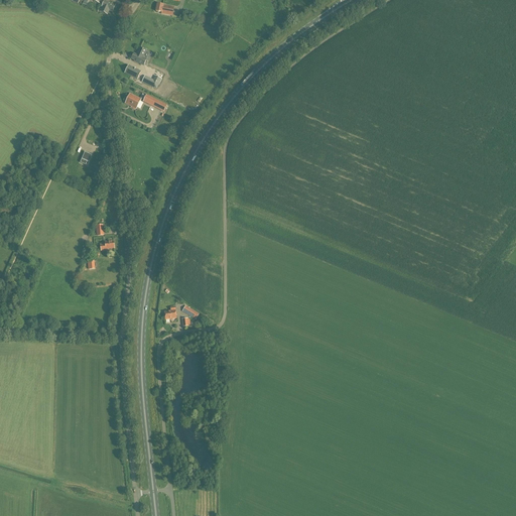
[(113,12),(115,6),(105,1),(102,7),(100,12),(108,15),(110,10),(113,12)]
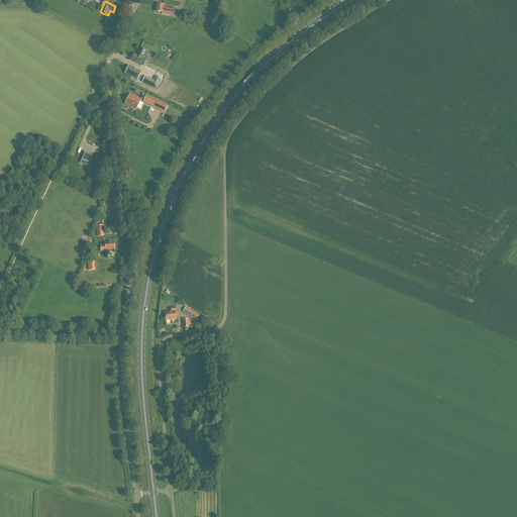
[(173,16),(175,8),(164,6),(164,5),(158,4),(157,12),(163,13),(162,14),(173,16)]
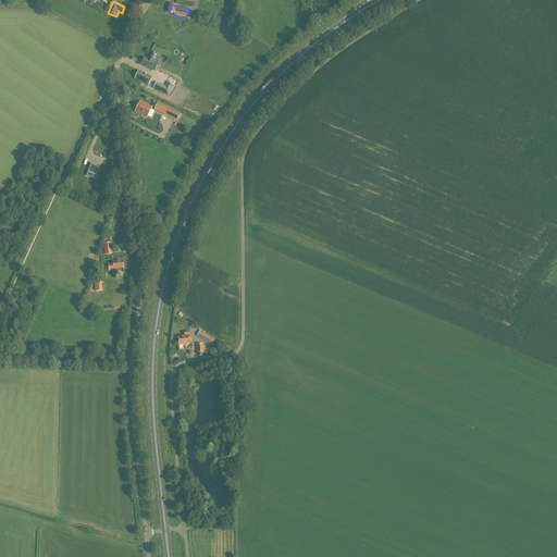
[(158,64),(158,62),(156,61),(158,56),(150,52),(147,59),(145,58),(141,64),(146,65),(145,66),(155,71),(158,64)]
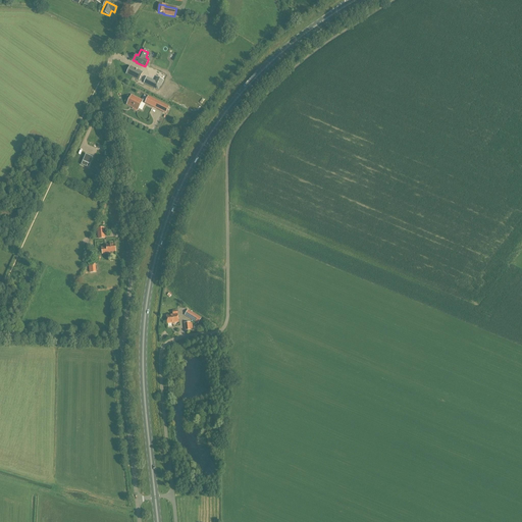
[(139,81),(143,72),(131,66),(125,74),(139,81)]
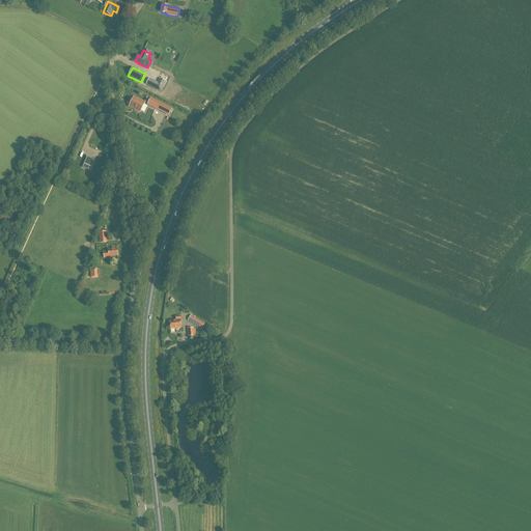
[(140,112),(145,103),(134,98),(129,107),(140,112)]
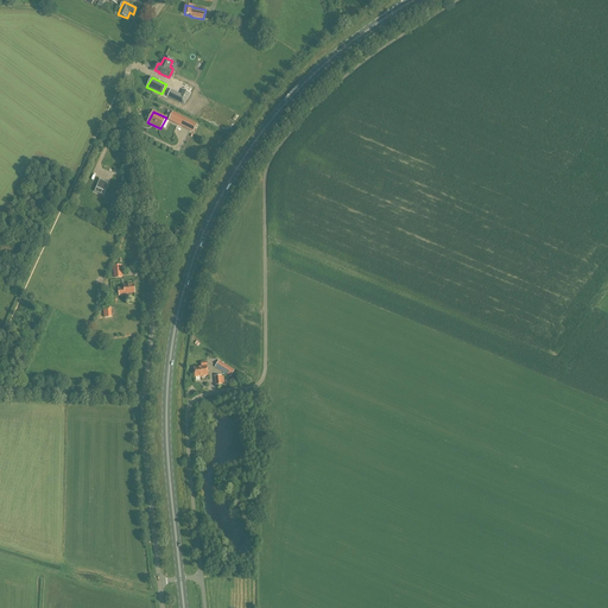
[(177,114),(173,122),(178,125),(182,127),(185,119),(177,114)]
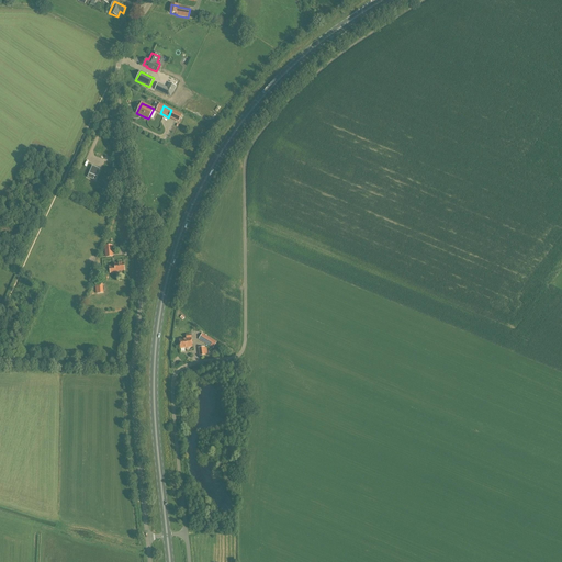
[(200,139),(197,146),(201,148),(205,143),(200,139)]
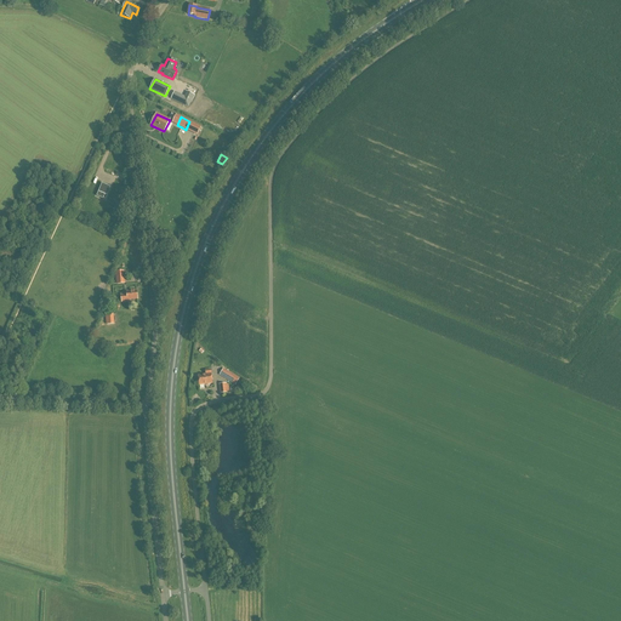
[(106,200),(110,187),(102,183),(97,197),(106,200)]
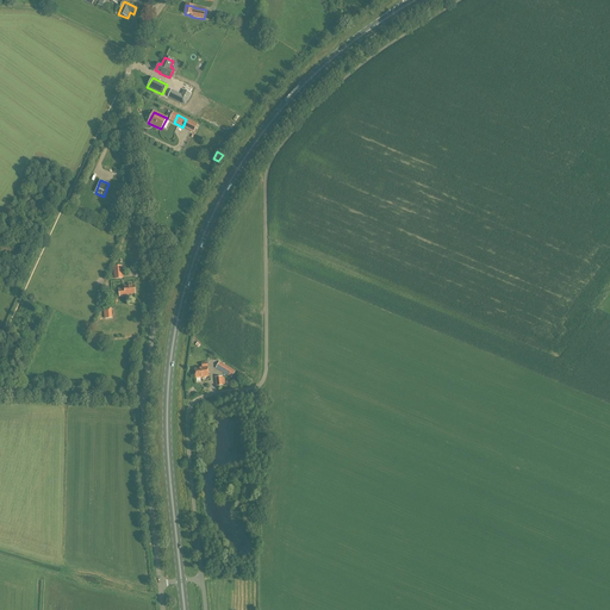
[(114,279),(124,279),(123,266),(113,267),(114,279)]
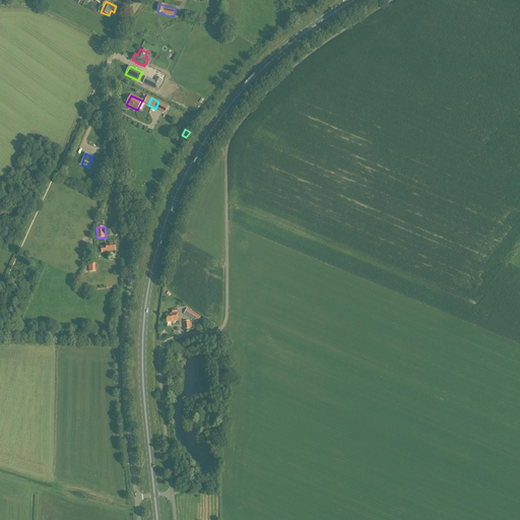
[(102,253),(107,252),(115,251),(115,244),(106,244),(107,246),(102,247),(102,253)]
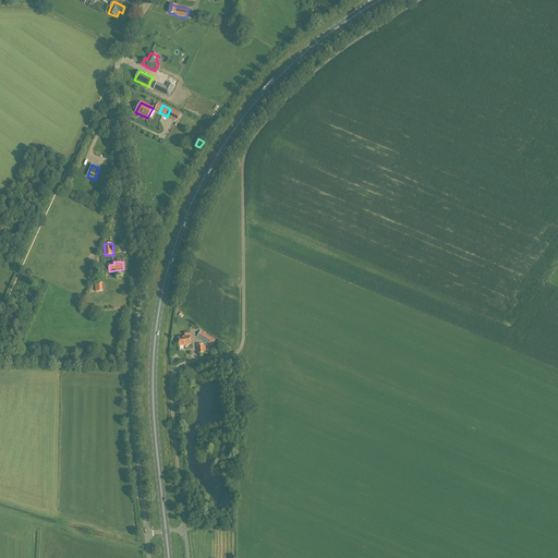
[(211,347),(216,340),(201,331),(197,337),(211,347)]
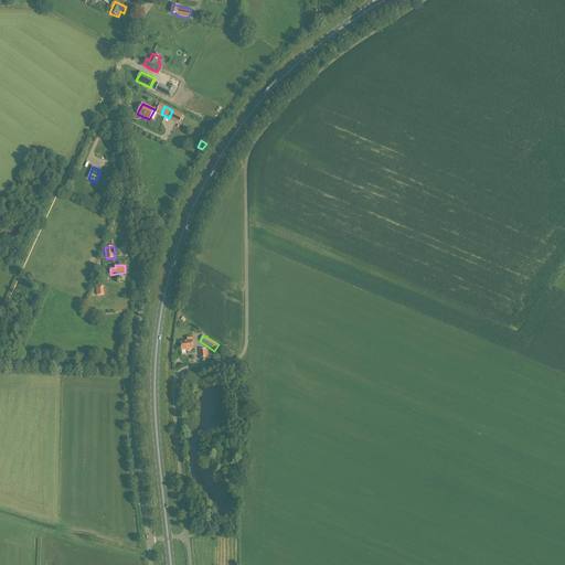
[(181,351),(193,350),(192,337),(187,337),(188,341),(180,342),(181,351)]
